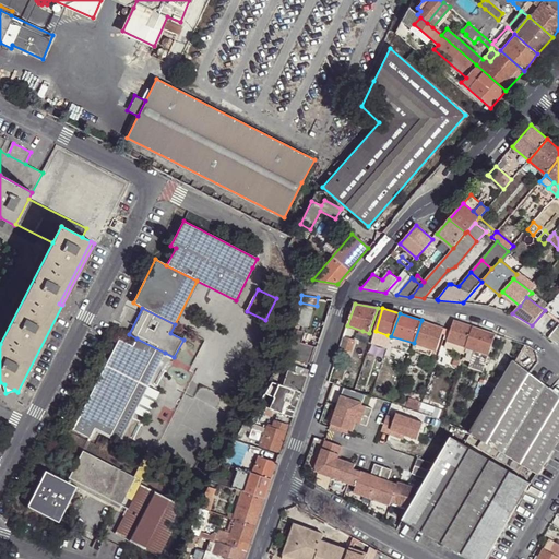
[(558,322),(548,313),(535,328),(549,339),(555,332),(558,326),(558,322)]
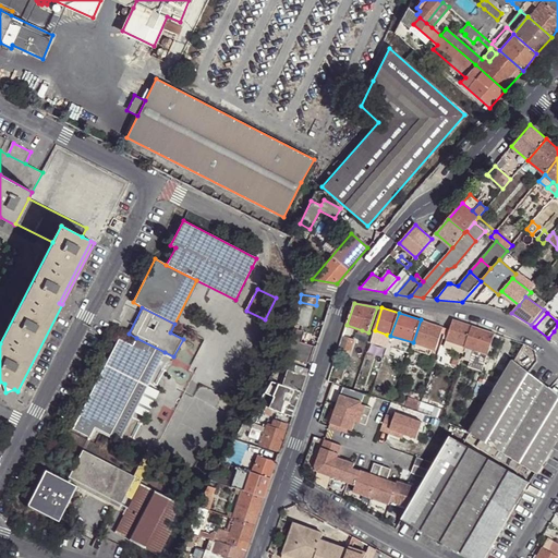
[(443,328),(421,319),(413,342),(436,350),(443,328)]
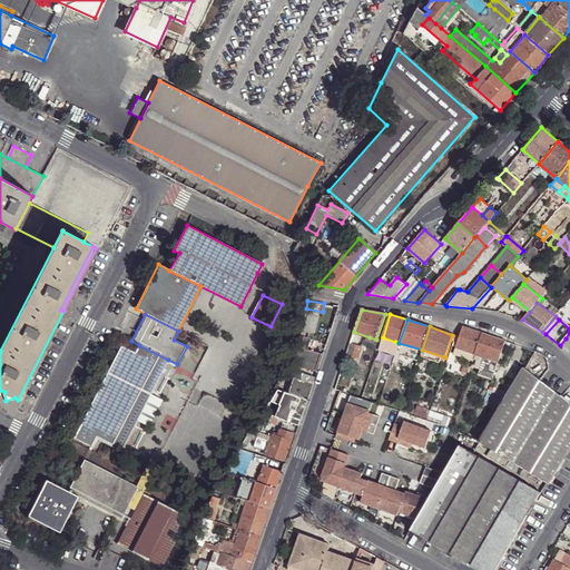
[(482,333),(463,326),(457,346),(475,353),(482,333)]
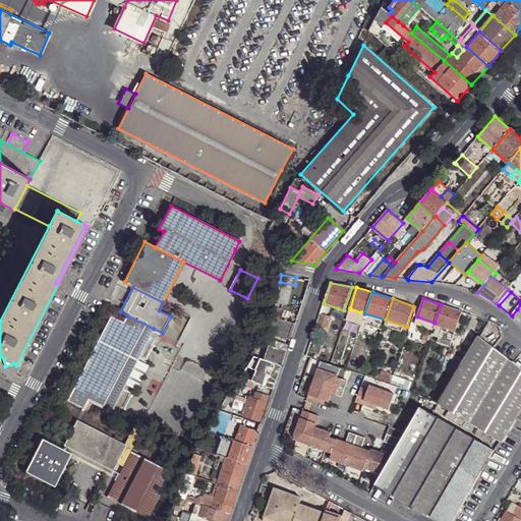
[(462,311),(441,304),(435,323),(442,326),(456,331),(462,311)]
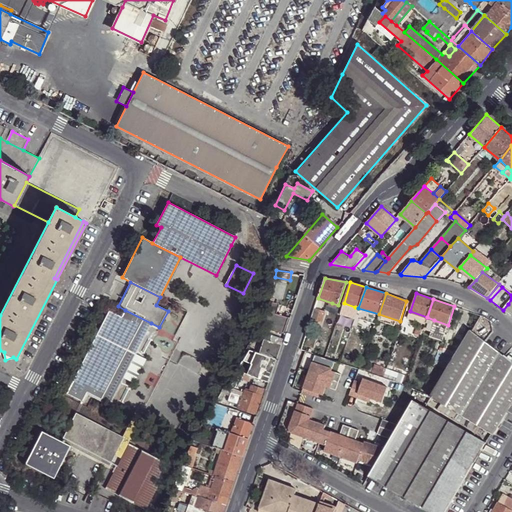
[(269,301),(261,324),(283,332),(289,317),(276,313),(279,304),(269,301)]
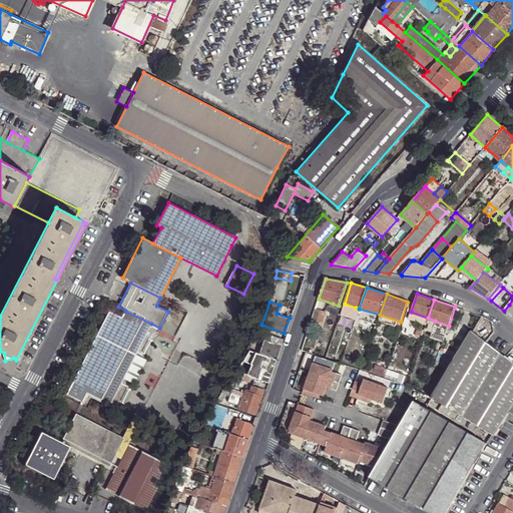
[(512,310),(512,307),(509,305),(504,311),(509,316),(512,310)]
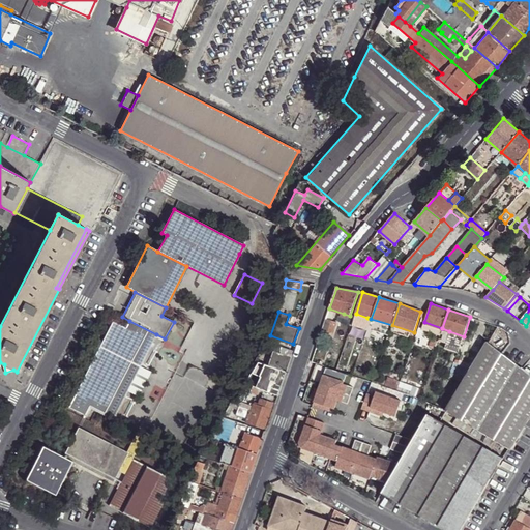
[(323,326),(333,330),(336,323),(325,319),(323,326)]
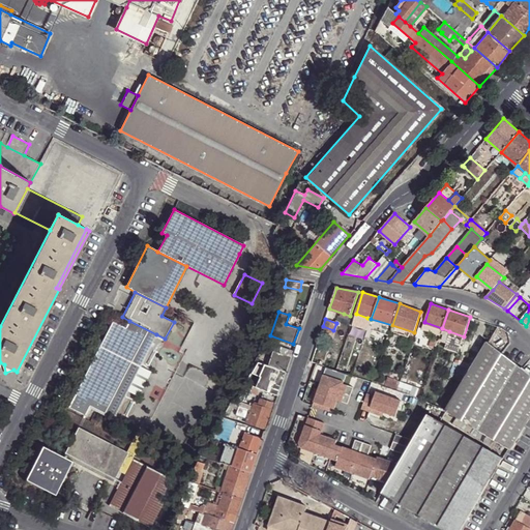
[(127,391),(141,366),(156,334),(129,321),(126,328),(113,322),(69,408),(87,416),(91,409),(113,419),(127,391)]
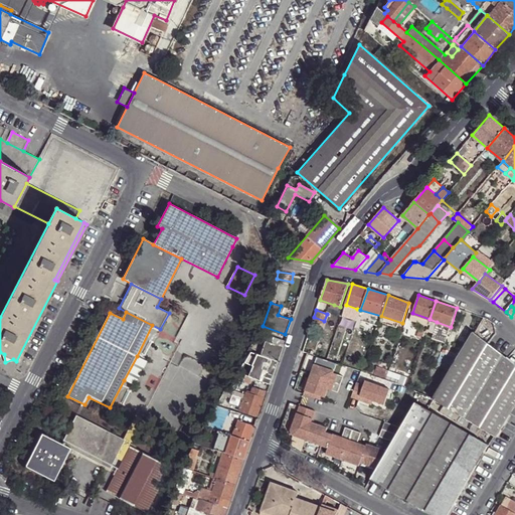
[(430,319),(412,313),(410,320),(426,326),(430,319)]
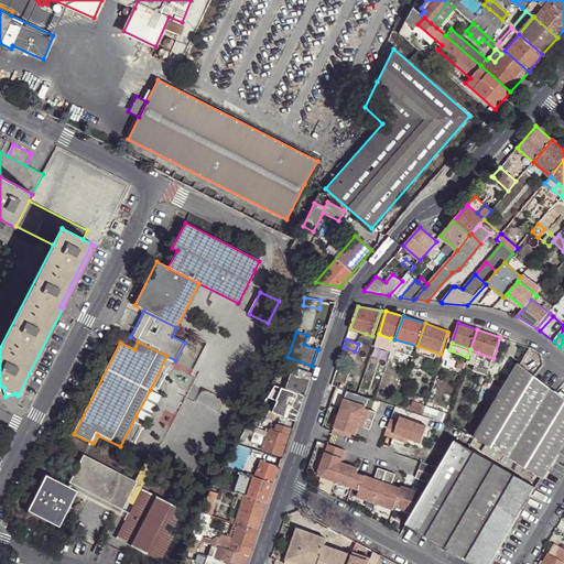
[(412,362),(415,351),(410,349),(405,361),(412,362)]
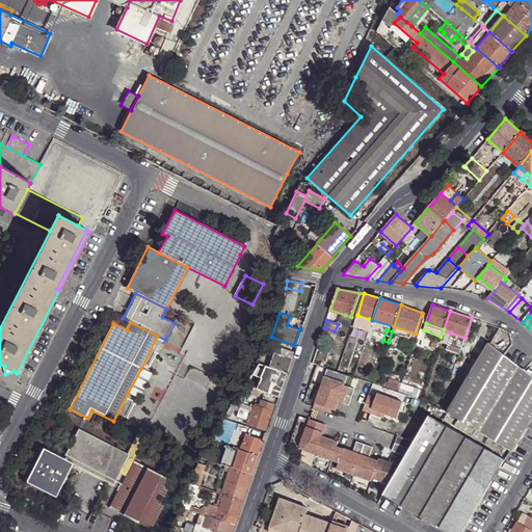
[(366,339),(369,331),(365,330),(363,330),(360,338),(366,339)]
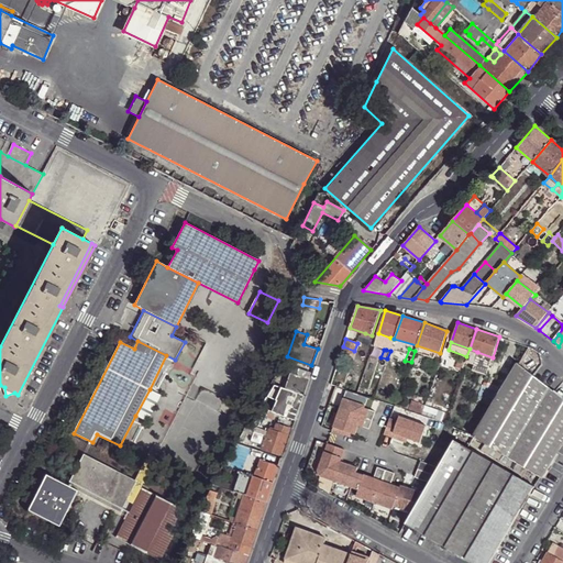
[(493,357),(477,352),(472,370),(487,374),(493,357)]
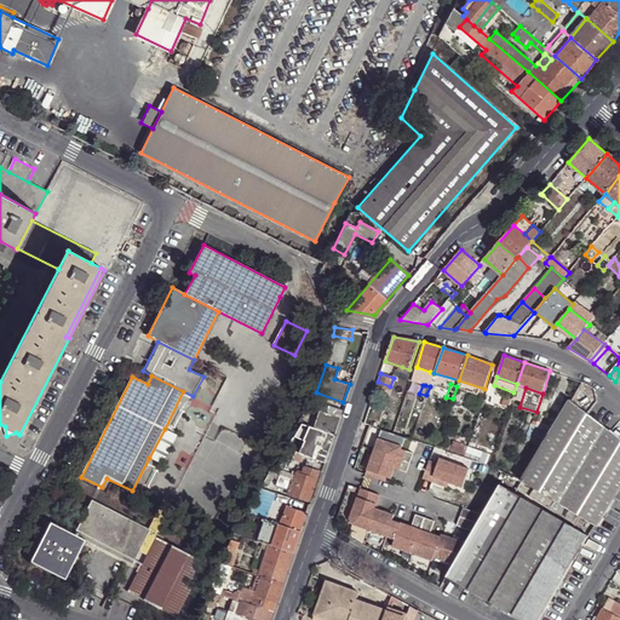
[(619,438),(569,400),(550,434),(522,481),(554,500),(586,520),(598,526),(619,488),(619,438)]
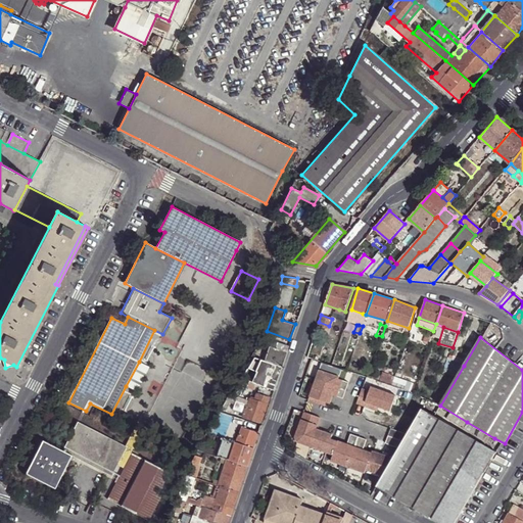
[(273,364),(282,366),(289,346),(278,342),(274,342),(271,344),(270,347),(265,361),(273,364)]
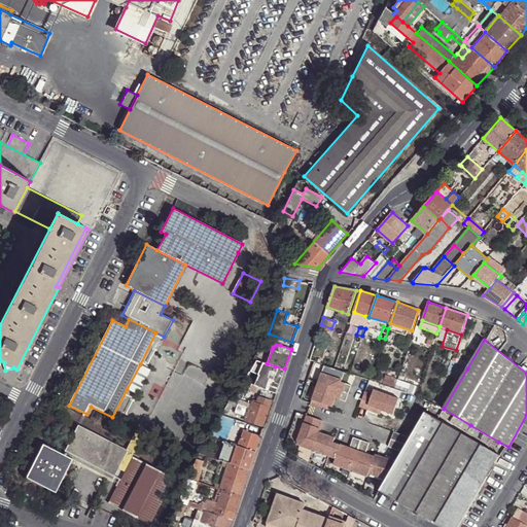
[(264,362),(256,360),(245,380),(249,383),(250,384),(264,362)]
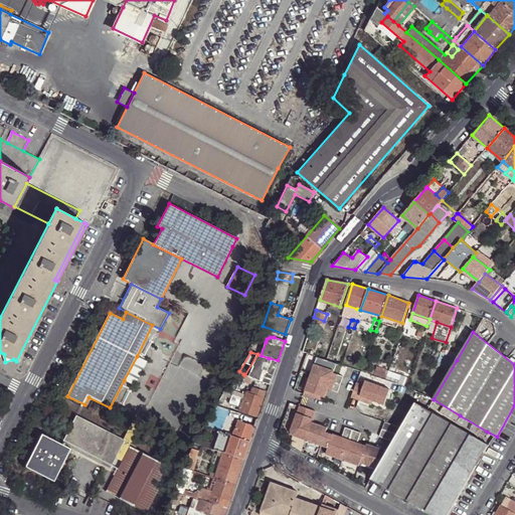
[(146,361),(137,356),(124,380),(134,385),(146,361)]
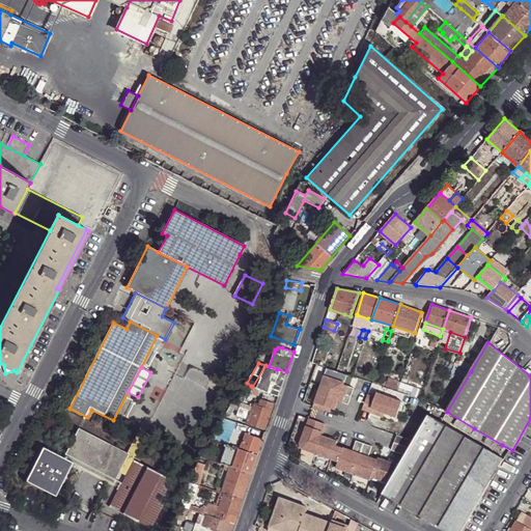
[(353,376),(354,371),(345,367),(344,370),(345,371),(344,374),(347,375),(353,376)]
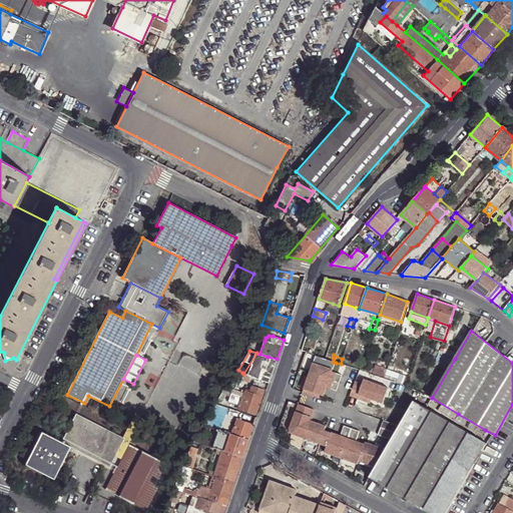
[(331,361),(316,356),(310,373),(304,389),(324,396),(327,388),(337,391),(343,375),(333,372),(336,363),(333,362),(331,361)]
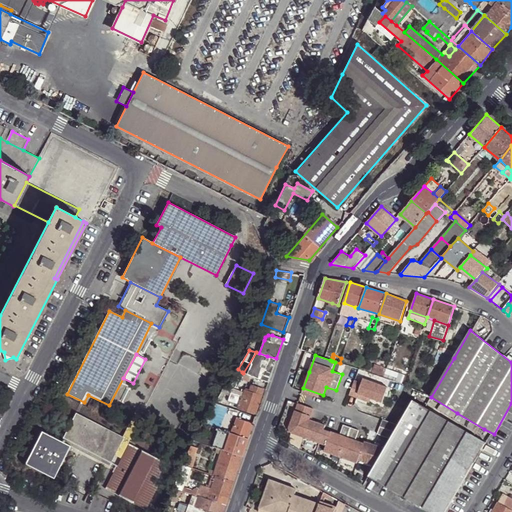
[(274,365),(276,358),(267,356),(262,369),(272,372),(274,365)]
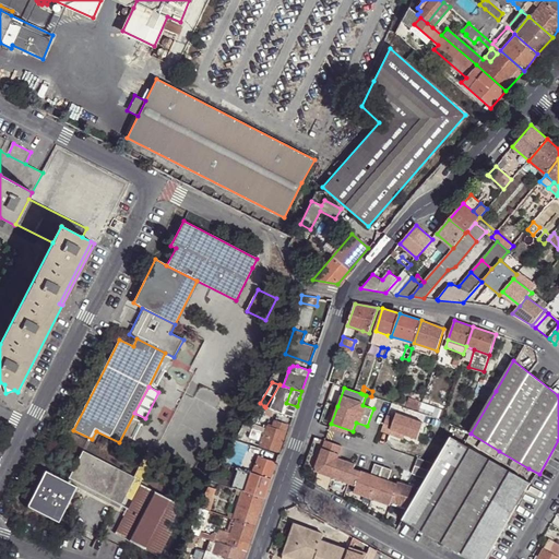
[(409,409),(418,413),(424,396),(415,393),(409,409)]
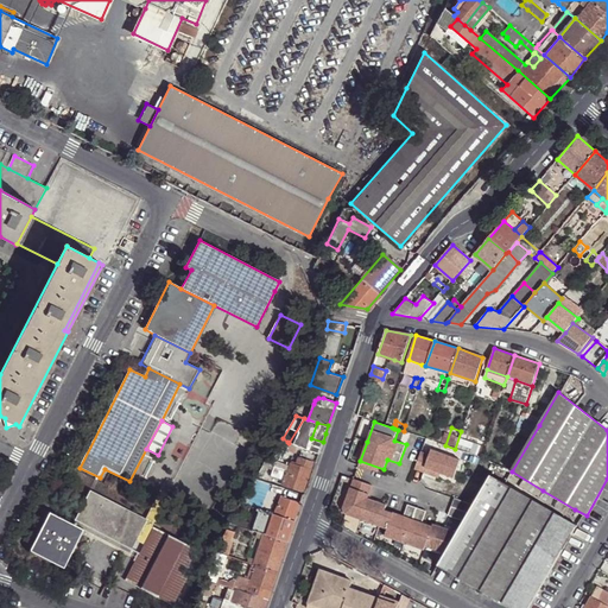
[(306,450),(311,438),(305,436),(301,448),(306,450)]
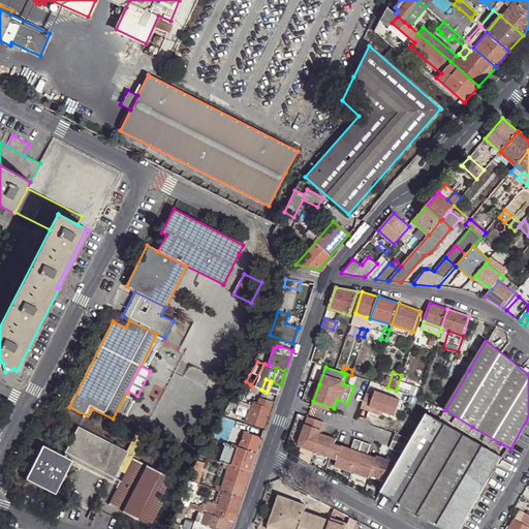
[(244,396),(250,384),(246,381),(239,394),(241,394),(244,396)]
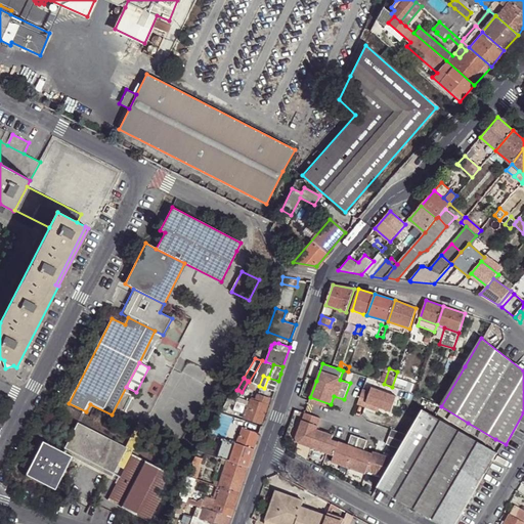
[(275,391),(278,381),(268,378),(264,388),(275,391)]
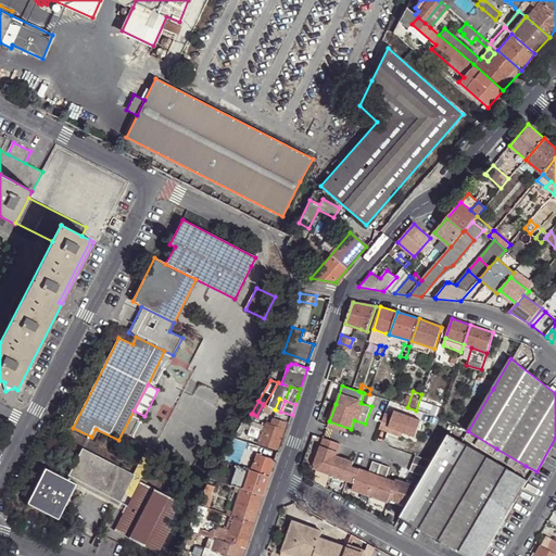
[(430,404),(420,401),(417,411),(427,414),(430,404)]
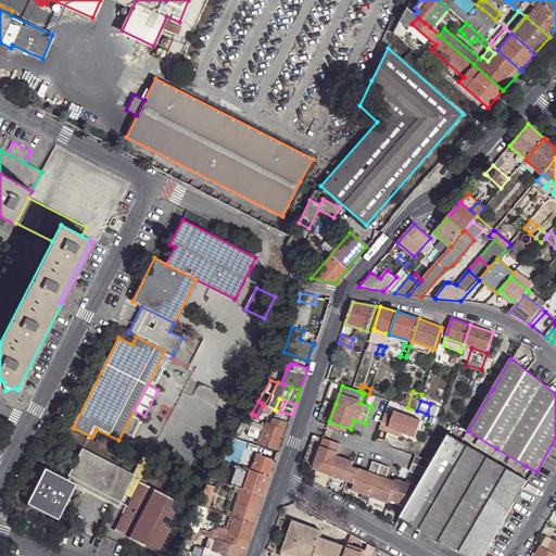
[(392,417),(384,414),(379,429),(388,432),(389,428),(415,438),(420,421),(394,412),(392,417)]
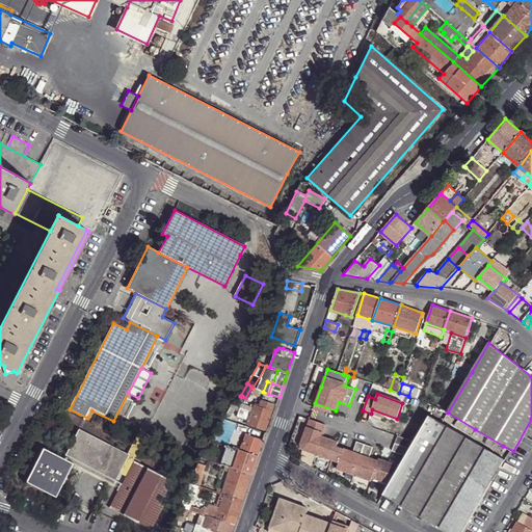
[(234,400),(230,408),(235,409),(239,411),(237,416),(249,420),(251,415),(254,407),(250,406),(239,402),(237,401),(234,400)]
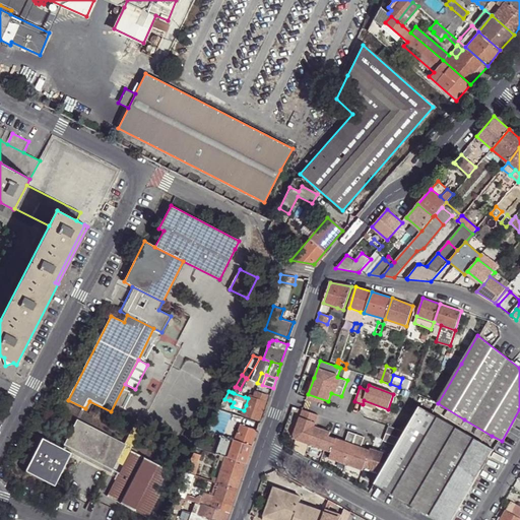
[(246,405),(262,411),(268,395),(256,391),(253,398),(249,397),(248,398),(246,405)]
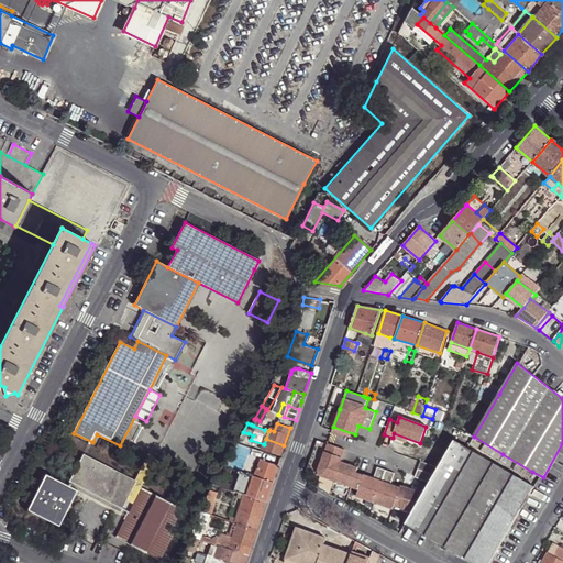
[(503,454),(474,437),(473,440),(501,455),(503,454)]
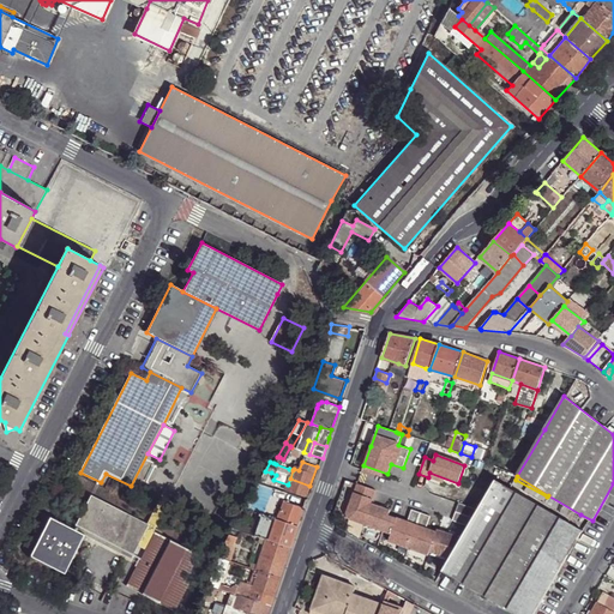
[(290,479),(288,485),(287,489),(306,497),(309,486),(290,479)]
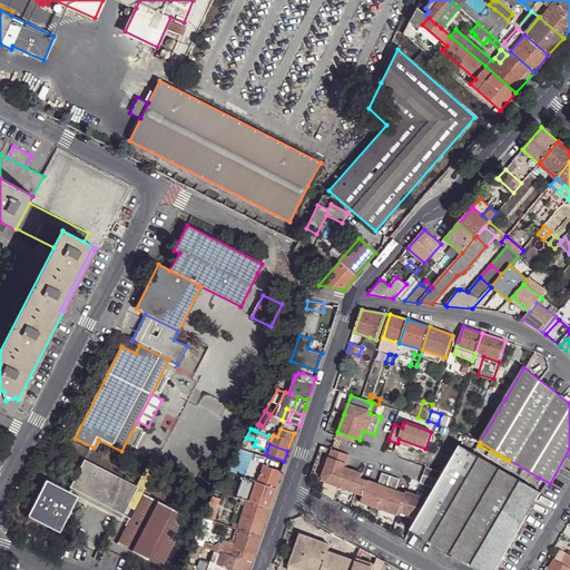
[(508,461),(479,445),(478,444),(475,448),(474,448),(472,452),(503,470),(508,461)]
